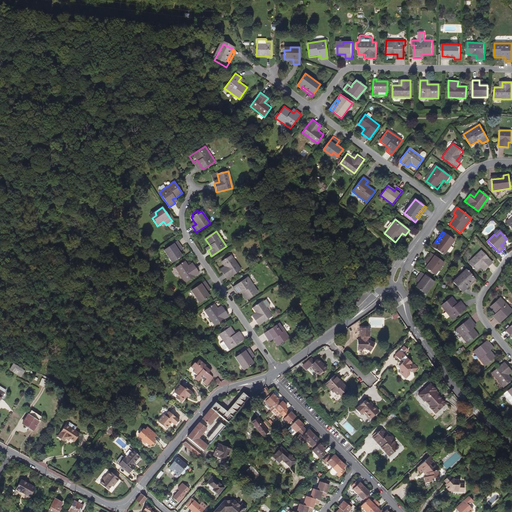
[(443,255),(454,241),(444,233),(437,243),(435,242),(432,246),(443,255)]
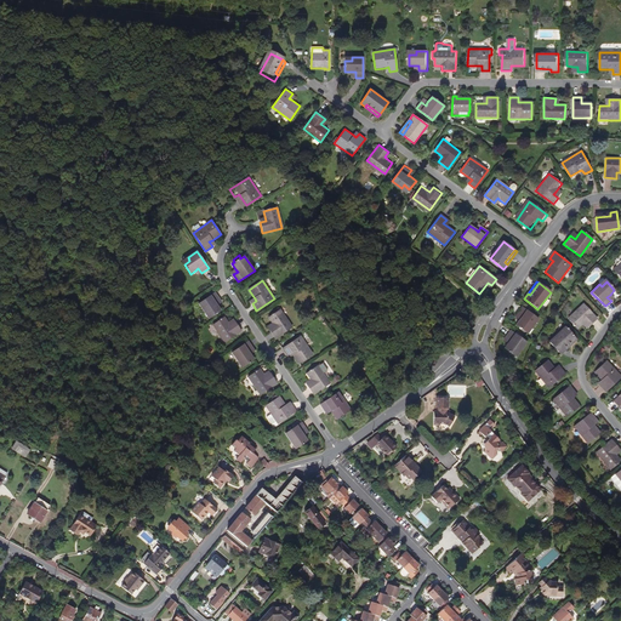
[(217,305),(215,302),(220,298),(215,292),(199,303),(209,318),(221,311),(217,305)]
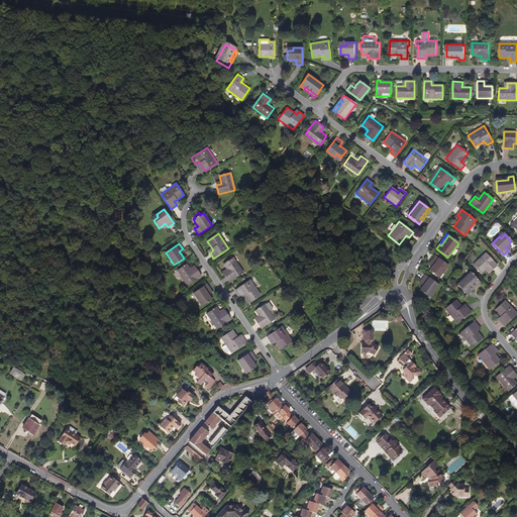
[(497,266),(485,253),(473,266),(480,274),(485,270),(486,269),(490,272),(497,266)]
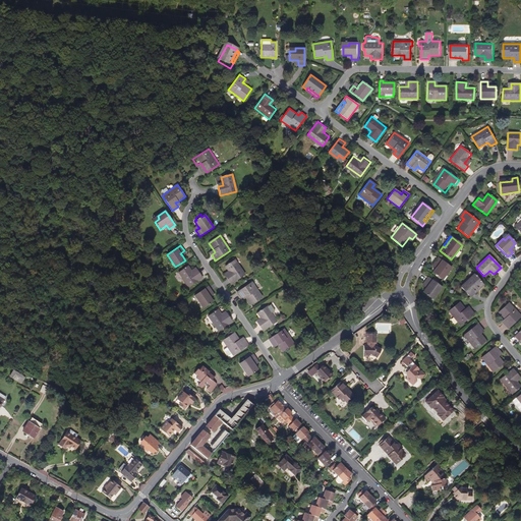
[(452,268),(439,257),(435,264),(438,266),(436,268),(432,273),(440,278),(444,273),(446,275),(452,268)]
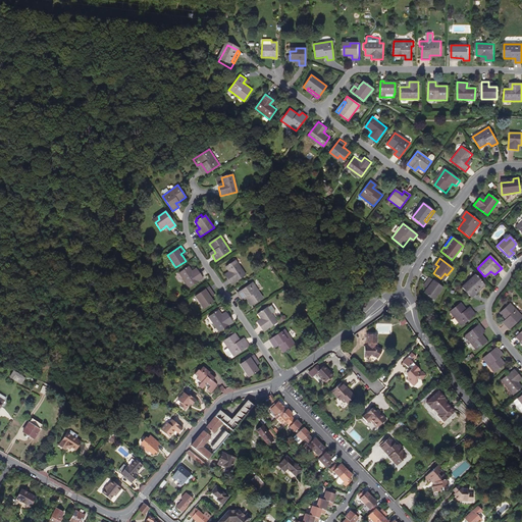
[(231,284),(246,275),(236,260),(225,267),(228,271),(230,274),(226,276),(231,284)]
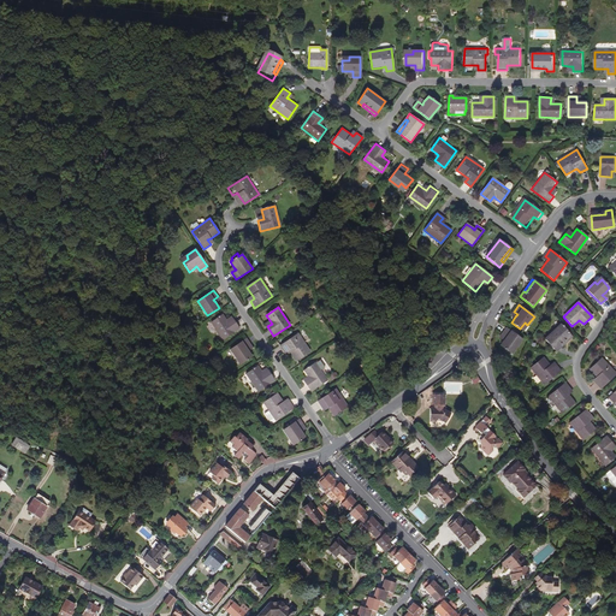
[(240,329),(234,319),(229,323),(226,320),(223,314),(211,323),(223,341),(240,329)]
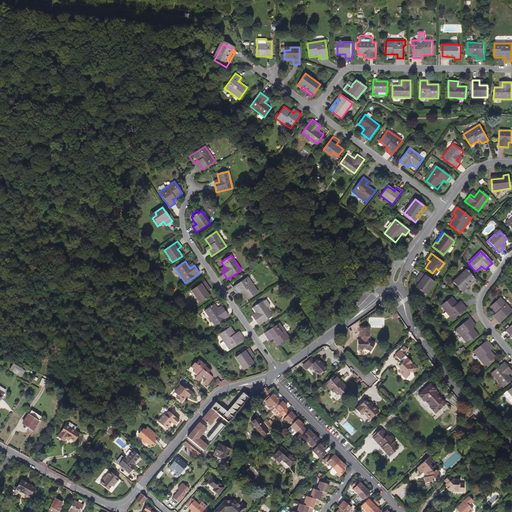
[(471,284),(475,280),(465,270),(452,282),(460,290),(469,282),(471,284)]
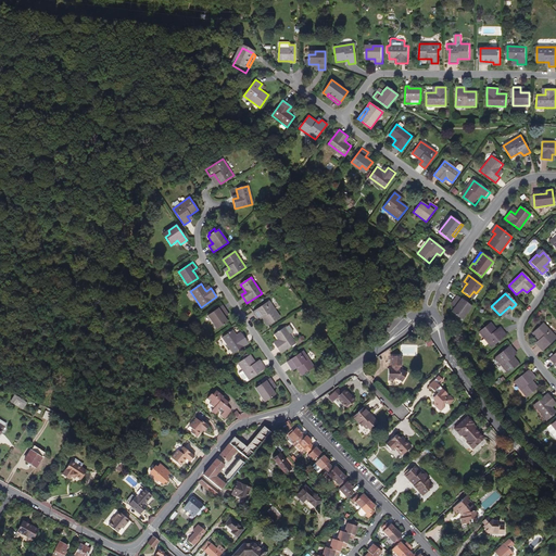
[(471,306),(457,297),(453,302),(457,305),(455,307),(452,312),(459,317),(463,313),(466,315),(471,306)]
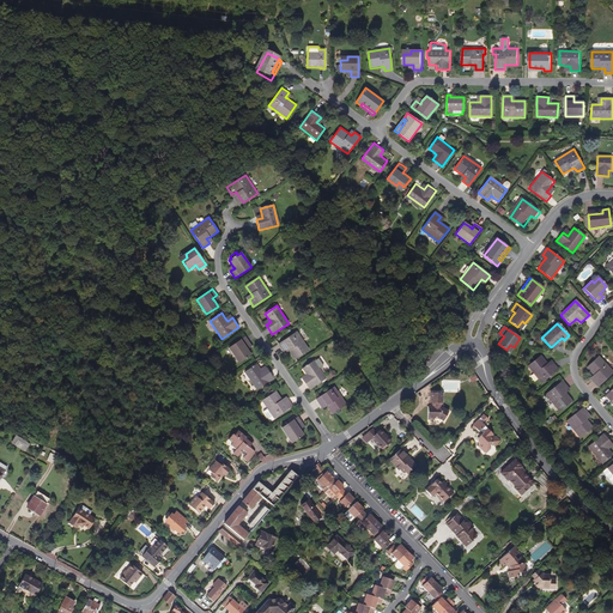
[(309,350),(297,332),(279,344),(284,351),(287,349),(290,351),(296,359),(309,350)]
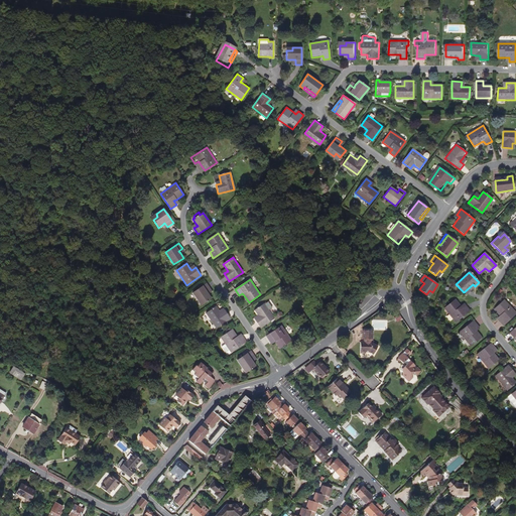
[(208,293),(207,291),(210,289),(207,283),(192,292),(201,305),(212,298),(208,293)]
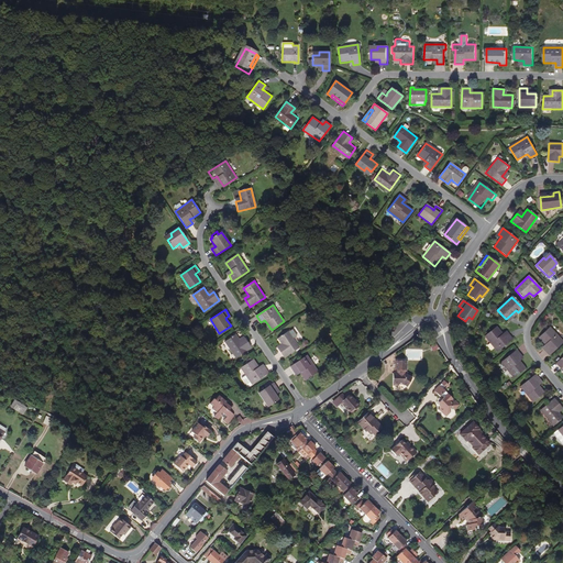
[(508,322),(518,312),(516,310),(506,319),(508,322)]
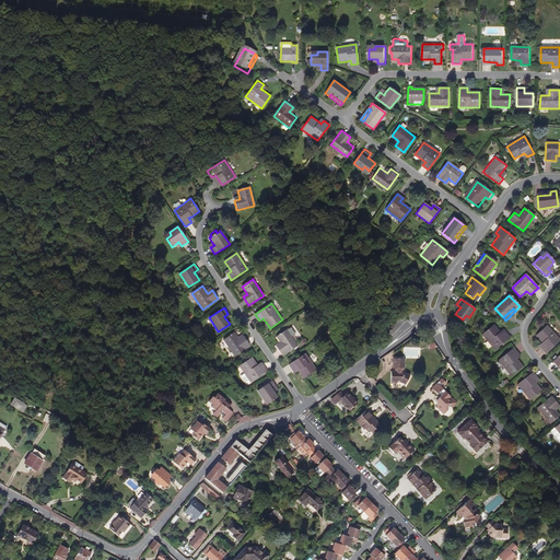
[(511,337),(506,330),(503,334),(501,331),(494,324),(483,334),(496,349),(511,337)]
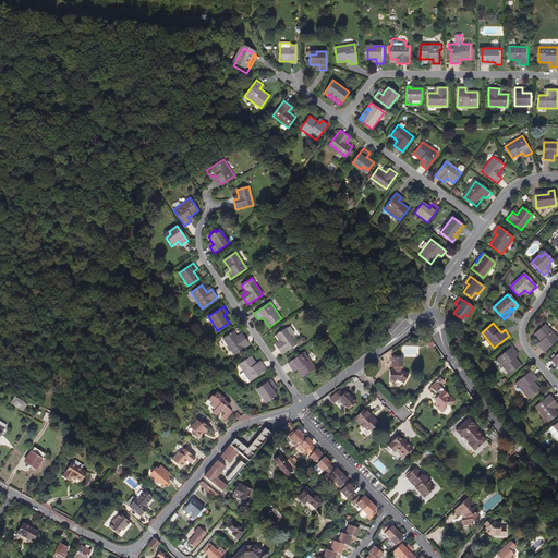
[(544,352),(557,338),(557,337),(545,324),(534,335),(541,341),(543,343),(540,347),(544,352)]
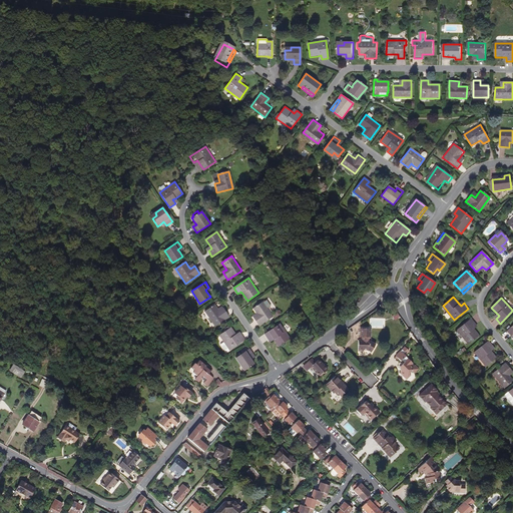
[(264,303),(263,302),(253,309),(257,314),(258,316),(253,319),(259,327),(273,317),(268,309),(272,307),(267,300),(264,303)]
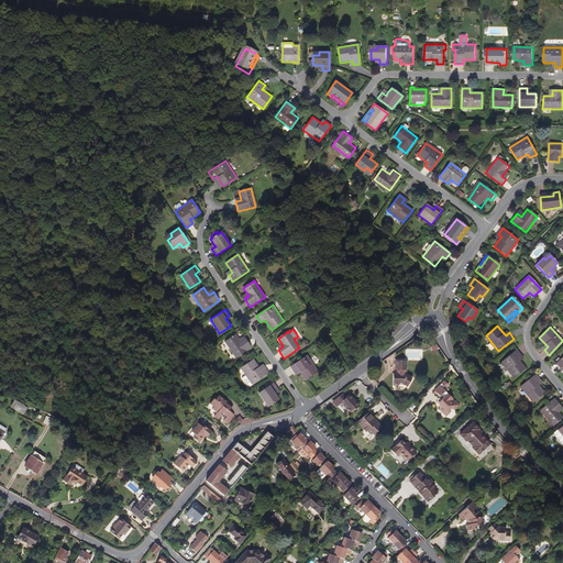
[(252,348),(246,340),(242,343),(240,340),(236,335),(225,342),(236,359),(252,348)]
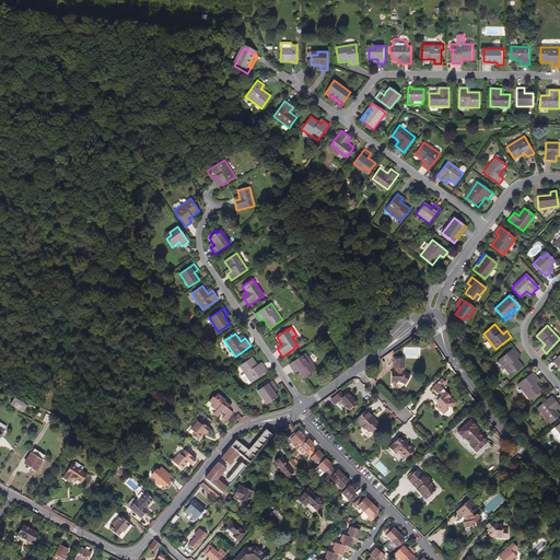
[(522,366),(516,360),(514,357),(517,354),(513,349),(498,361),(510,376),(522,366)]
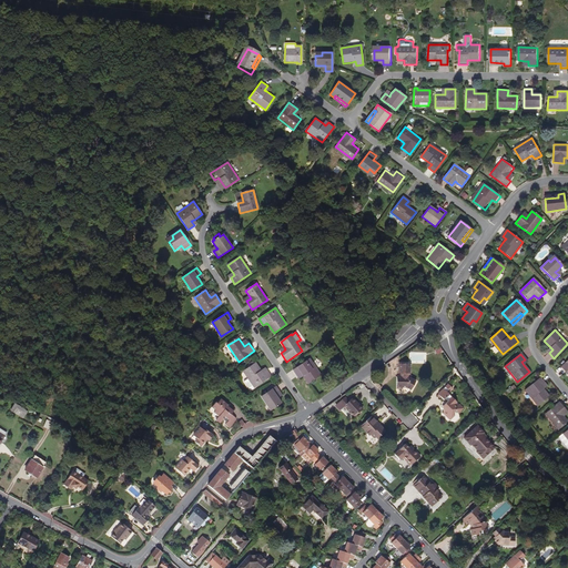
[(322,375),(311,358),(293,369),(297,376),(302,374),(303,376),(308,384),(322,375)]
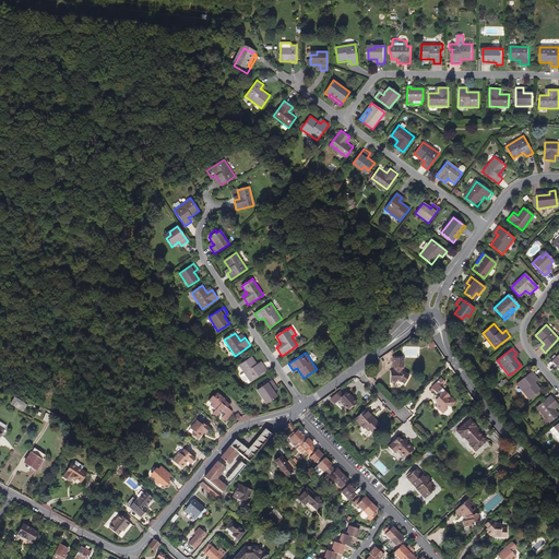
[(247,384),(265,371),(261,366),(258,368),(256,366),(250,358),(239,366),(246,376),(242,378),(247,384)]
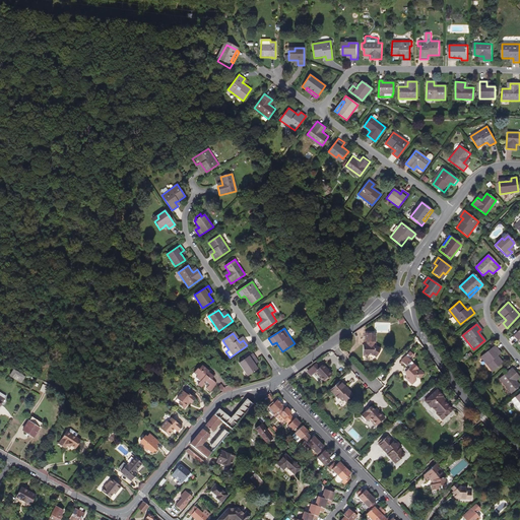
[(376,358),(381,348),(374,345),(373,345),(373,342),(375,342),(376,333),(365,333),(365,342),(367,342),(368,342),(368,345),(367,345),(363,345),(363,355),(369,355),(369,354),(372,354),(376,358)]
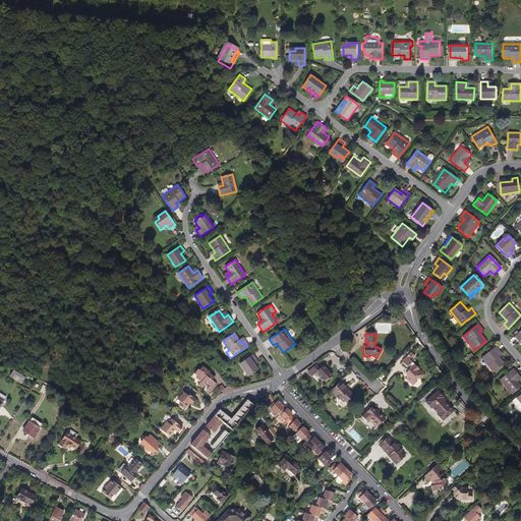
[(504,363),(499,356),(497,354),(500,352),(496,346),(481,357),(493,372),(504,363)]
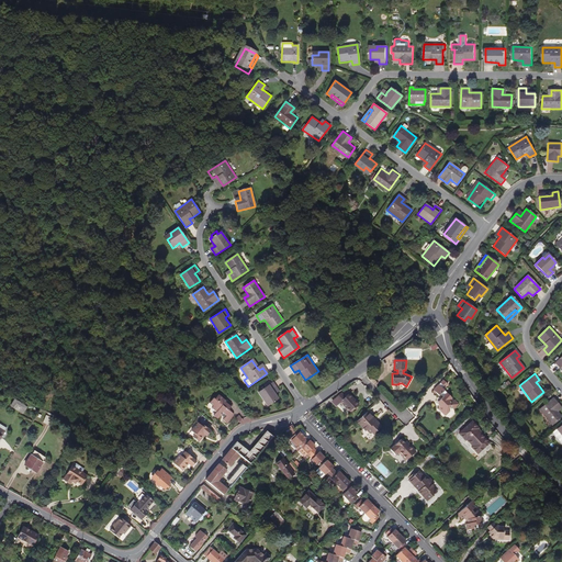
[(458,404),(453,401),(452,402),(450,400),(451,397),(442,389),(444,386),(445,388),(448,384),(444,380),(439,385),(434,391),(439,395),(440,394),(442,397),(439,401),(441,403),(438,405),(438,407),(446,414),(449,411),(448,409),(451,407),(453,409),(458,404)]
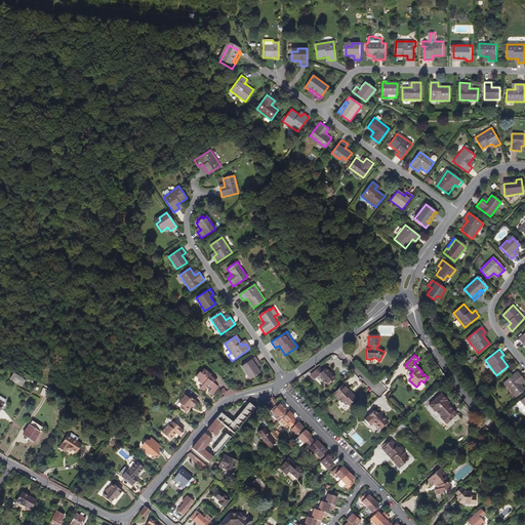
[(259,373),(256,368),(254,366),(257,364),(254,358),(253,359),(251,357),(248,360),(249,361),(240,367),(248,380),(259,373)]
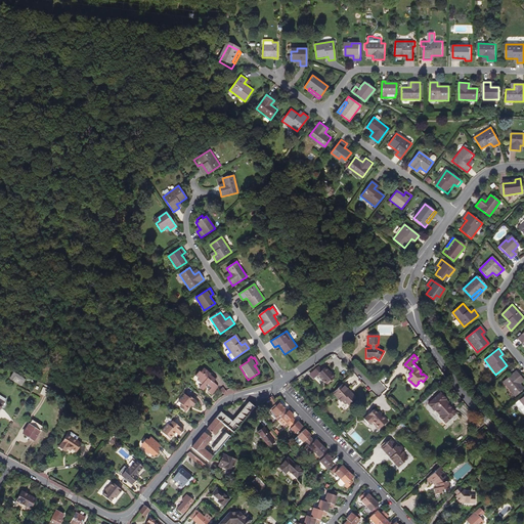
[(335,377),(331,374),(324,367),(321,370),(317,366),(310,374),(314,378),(317,375),(326,385),(335,377)]
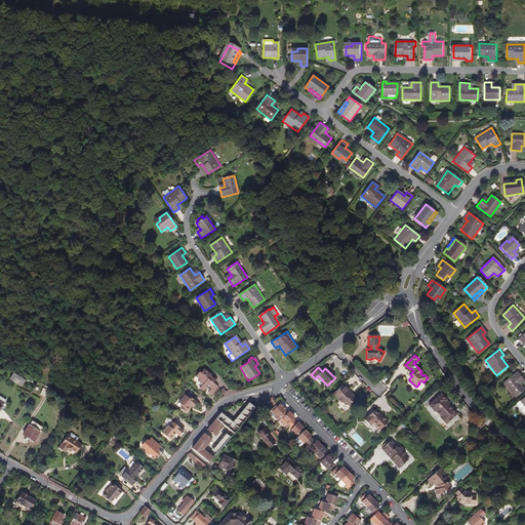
[(209,387),(208,389),(209,391),(208,393),(212,396),(217,389),(218,389),(218,388),(218,387),(217,387),(217,386),(213,382),(215,380),(210,375),(211,374),(204,368),(201,372),(199,371),(196,376),(193,379),(196,382),(196,384),(196,385),(197,385),(196,386),(198,388),(197,389),(198,390),(200,388),(203,392),(206,388),(207,387),(206,386),(207,385),(209,387)]
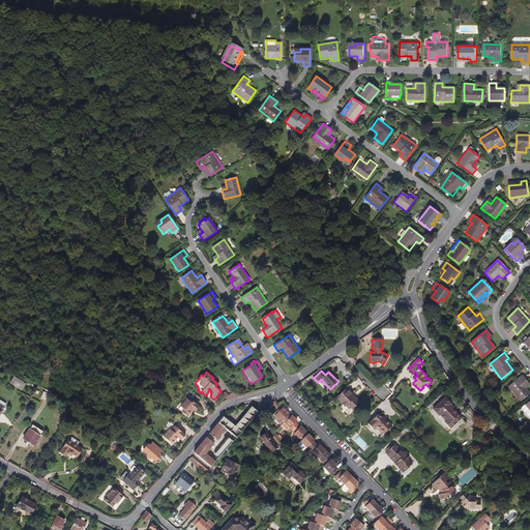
[(524,386),(528,383),(522,376),(508,386),(520,401),(529,393),(526,389),(524,386)]
